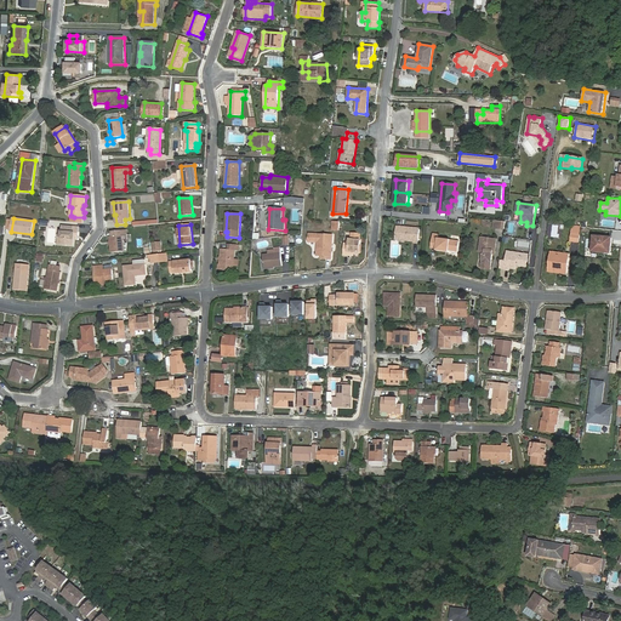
[(62,227),(61,244),(74,245),(75,233),(79,234),(79,228),(62,227)]
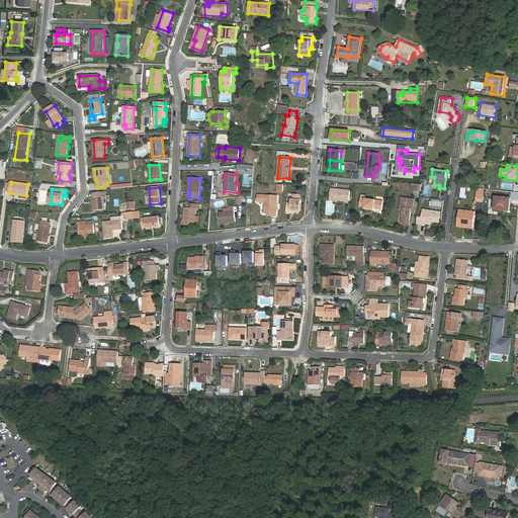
[(350,190),(331,189),(330,200),(345,201),(345,202),(349,202),(350,190)]
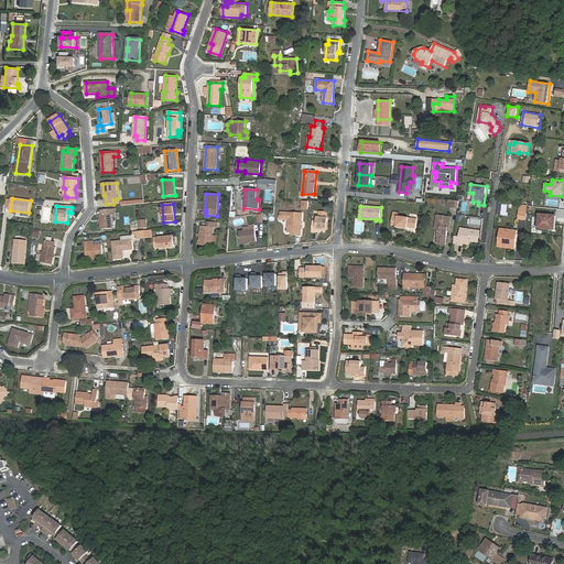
[(100,215),(101,229),(114,229),(111,214),(115,214),(115,209),(102,210),(102,215),(100,215)]
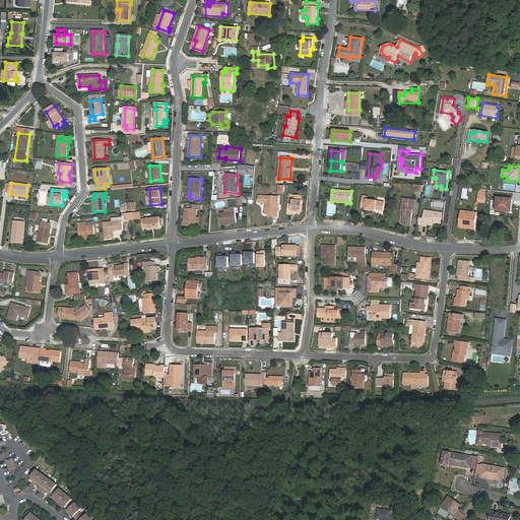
[(368,196),(363,195),(362,208),(366,208),(366,210),(376,211),(376,210),(384,211),(385,202),(367,199),(368,196)]
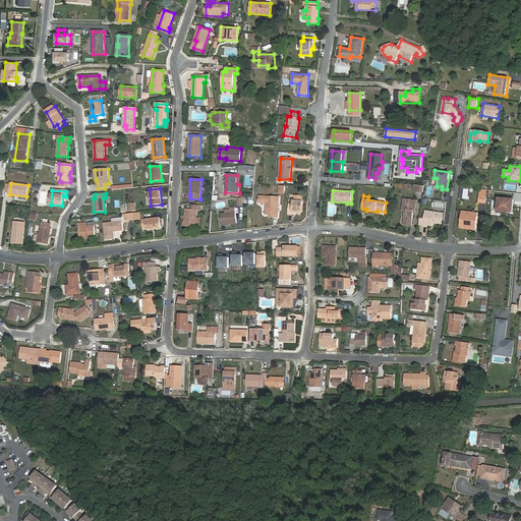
[(279,197),(259,196),(259,203),(267,204),(267,214),(274,215),(274,218),(278,218),(279,197)]
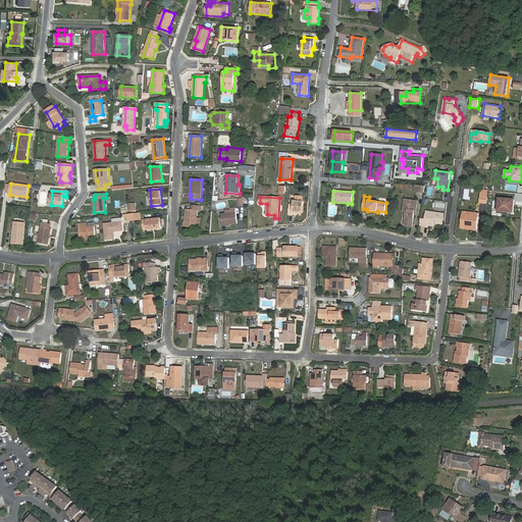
[(514,200),(500,199),(499,211),(514,213),(514,200)]
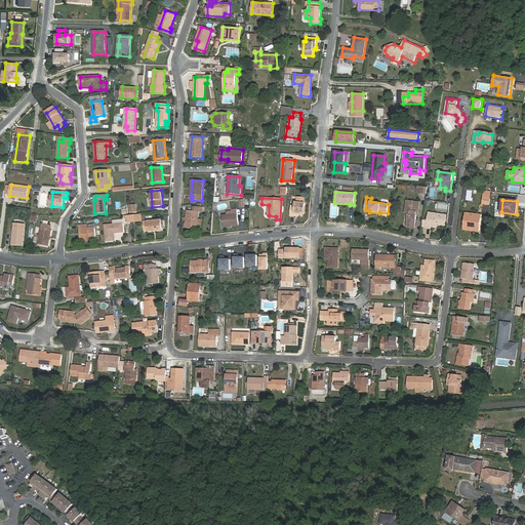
[(415,223),(416,212),(418,212),(419,202),(407,201),(405,212),(410,213),(410,215),(408,215),(408,221),(415,223)]
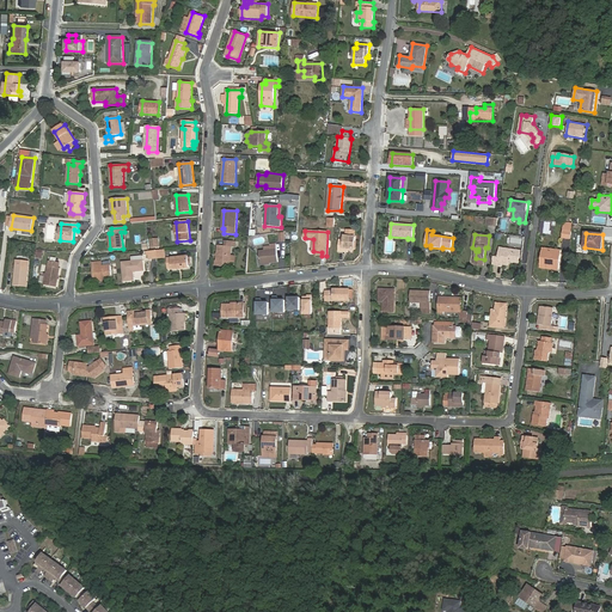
[(340,240),(340,251),(344,252),(344,249),(355,250),(355,237),(347,237),(346,237),(344,240),(340,240)]
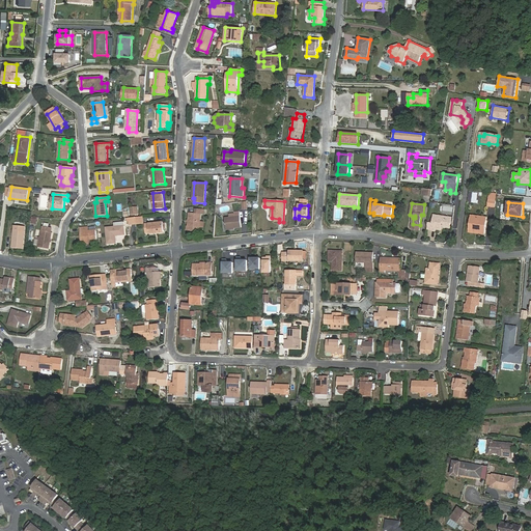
[(189,213),(188,230),(199,232),(200,228),(203,228),(204,222),(200,221),(201,215),(204,215),(205,210),(203,210),(203,207),(198,207),(198,208),(196,208),(195,214),(189,213)]
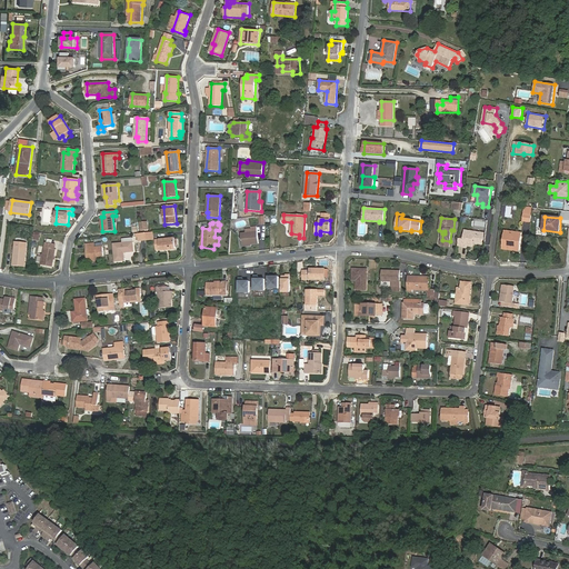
[(241,233),(242,246),(259,243),(257,227),(251,228),(251,229),(246,230),(246,233),(241,233)]
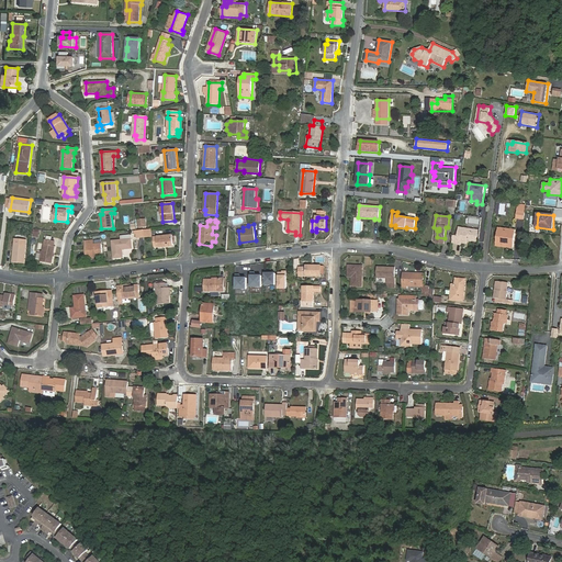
[(461,243),(465,243),(467,240),(476,242),(478,231),(459,227),(458,236),(457,244),(461,245),(461,243)]
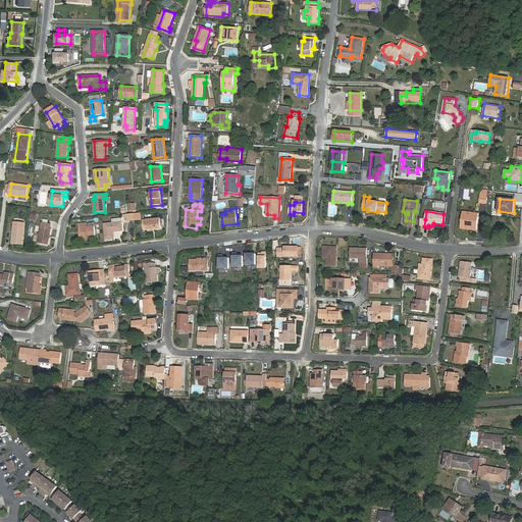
[(461,228),(477,230),(479,214),(463,212),(461,228)]
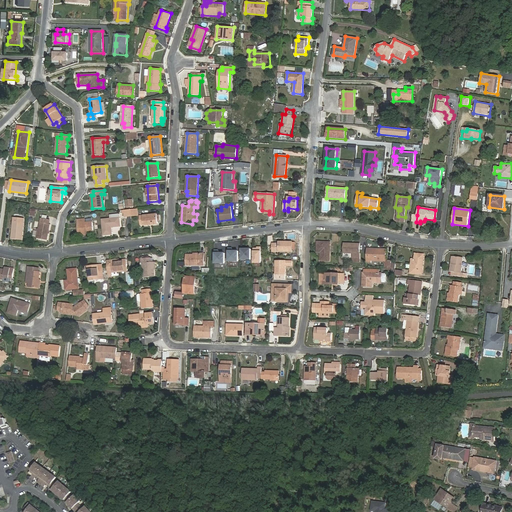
[(143,216),(144,224),(144,226),(151,225),(150,224),(159,223),(158,222),(158,218),(158,216),(158,214),(143,216)]
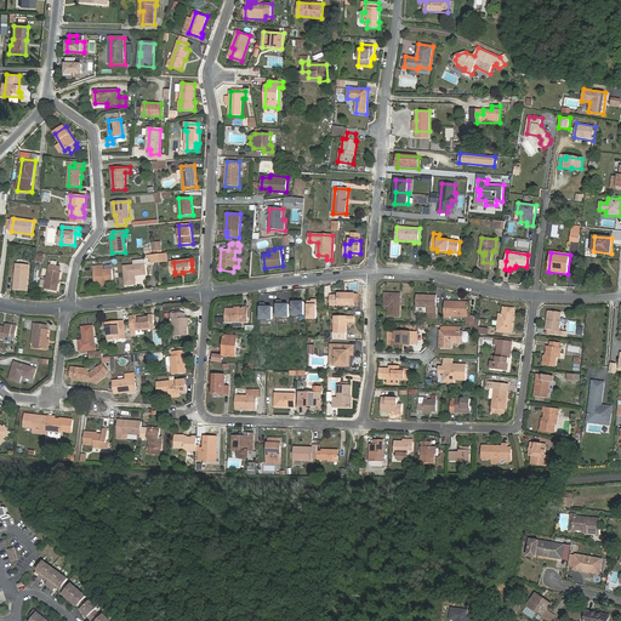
[(15,290),(27,291),(29,266),(17,265),(15,290)]
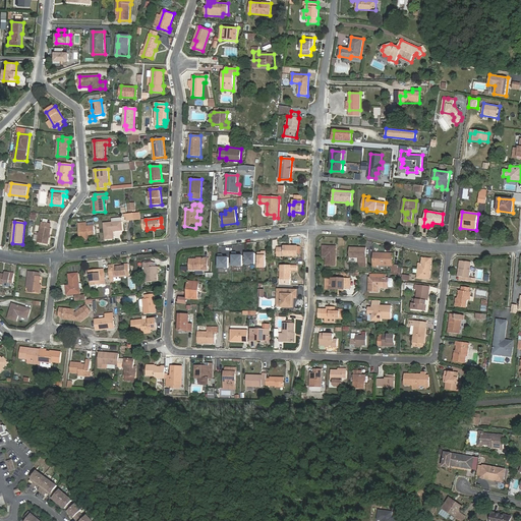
[(43,222),(39,243),(48,244),(51,228),(49,228),(50,224),(43,222)]
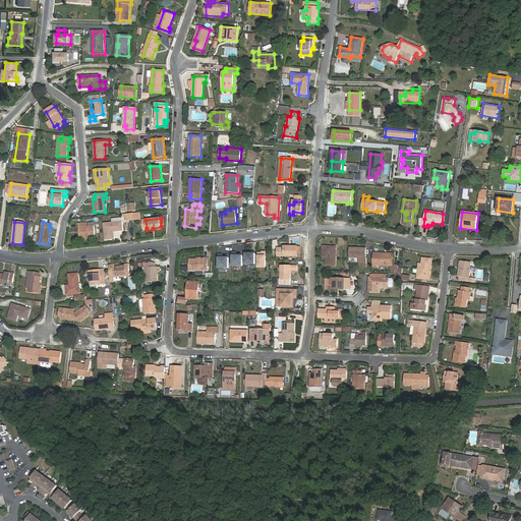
[(123,230),(122,222),(105,224),(106,239),(114,238),(114,231),(123,230)]
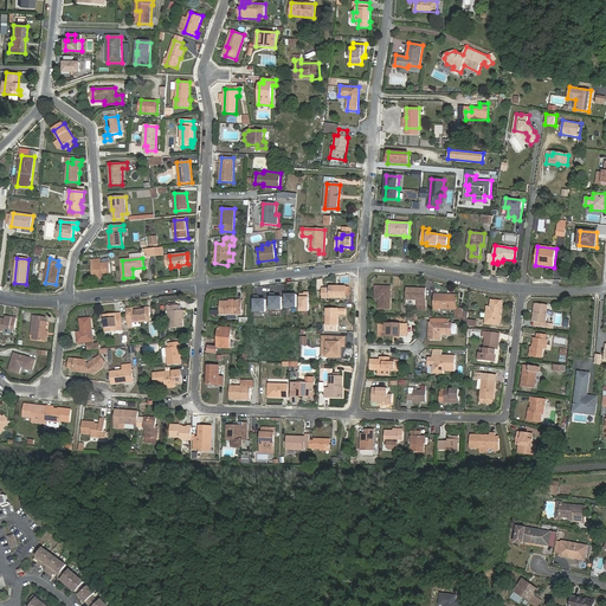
[(92,260),(94,277),(111,275),(110,263),(102,264),(101,259),(92,260)]
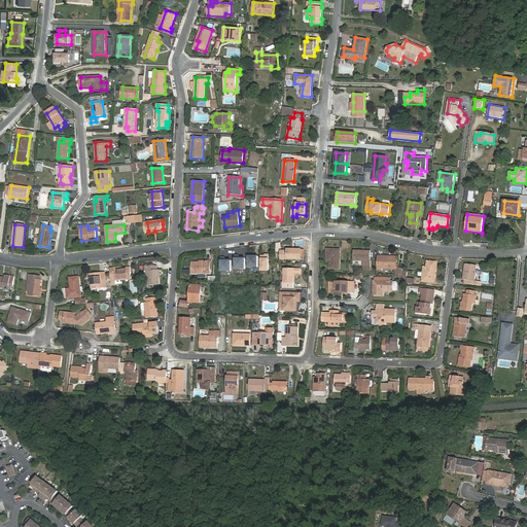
[(287,251),(281,251),(280,259),(301,259),(301,257),(304,257),(304,250),(287,249),(287,251)]
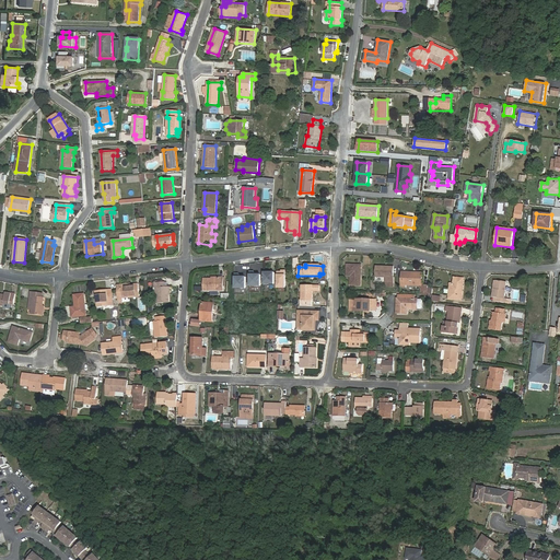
[(347,275),(351,275),(351,286),(361,286),(361,265),(348,265),(347,275)]
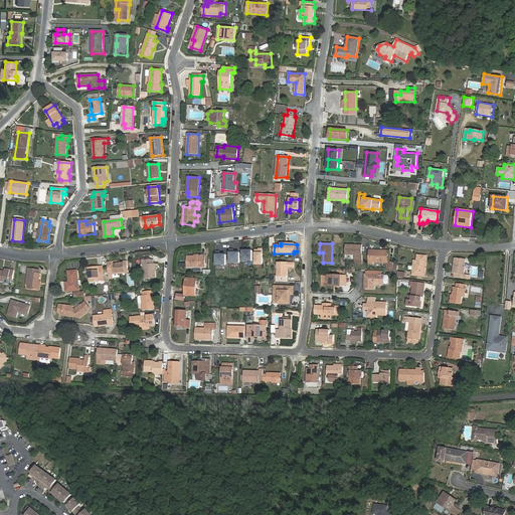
[(346,254),(357,254),(357,263),(362,263),(362,255),(362,247),(354,247),(354,245),(346,245),(346,254)]
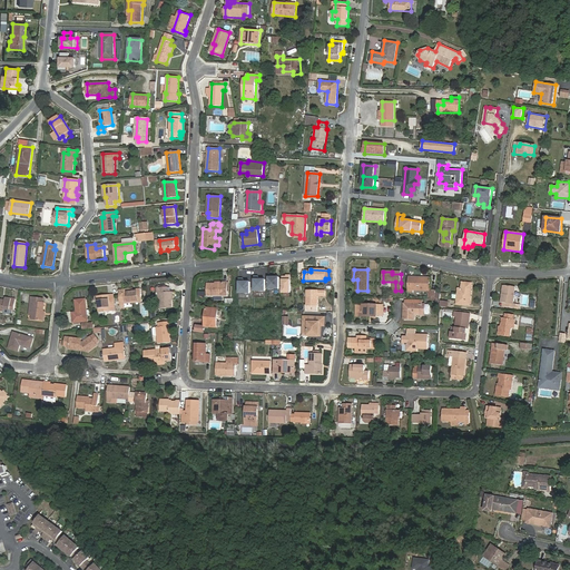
[(258,276),(254,277),(254,291),(265,291),(265,279),(258,279),(258,276)]
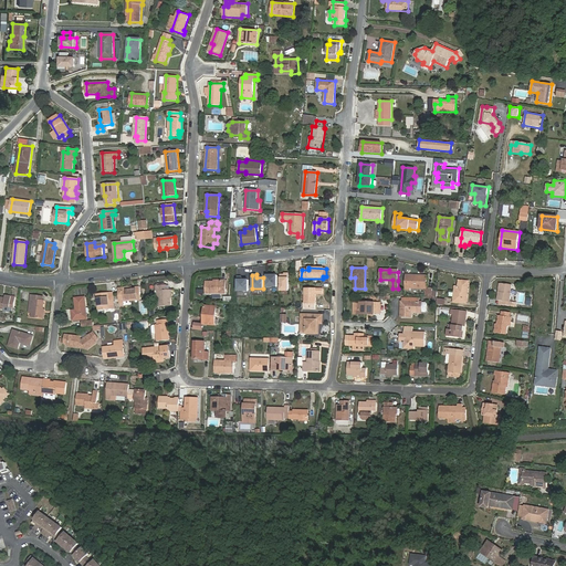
[(278,275),(266,275),(266,286),(278,287),(278,275)]
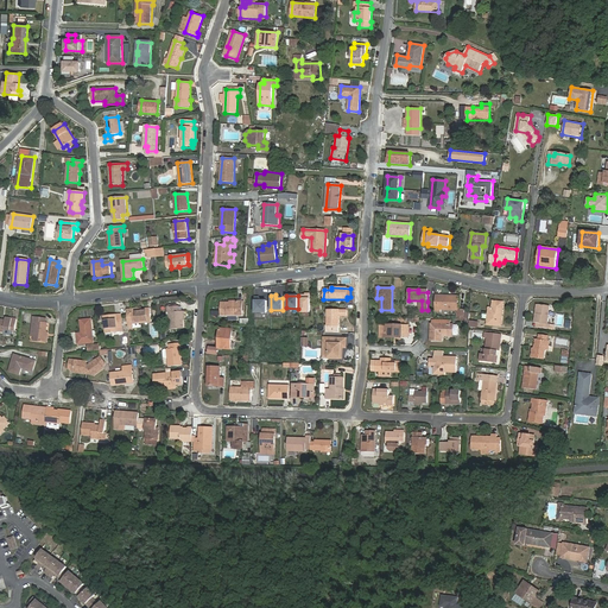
[(436,296),(435,310),(458,310),(460,296),(436,296)]
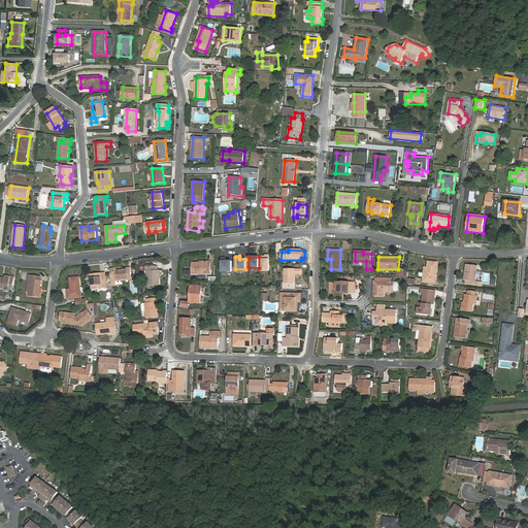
[(225,258),(221,258),(221,272),(231,272),(231,261),(225,261),(225,258)]
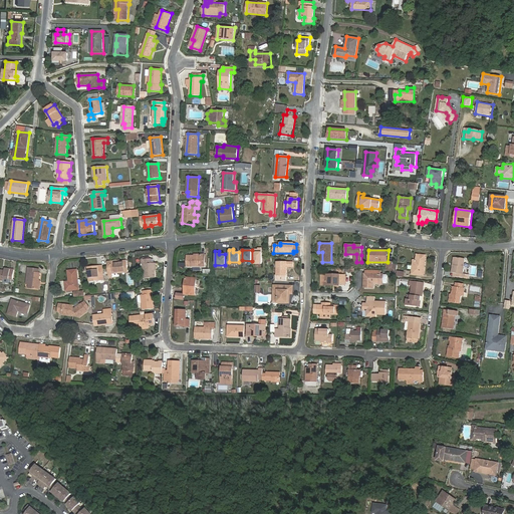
[(202,256),(194,256),(187,256),(187,267),(205,267),(206,255),(202,255),(202,256)]
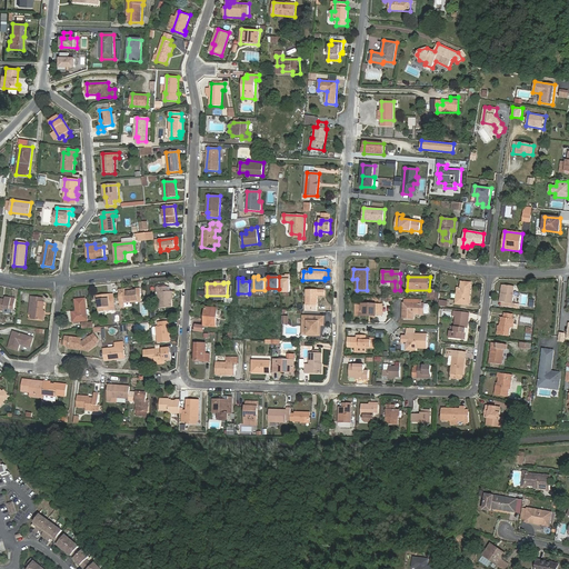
[(461,282),(461,291),(458,291),(456,303),(469,305),(471,282),(461,282)]
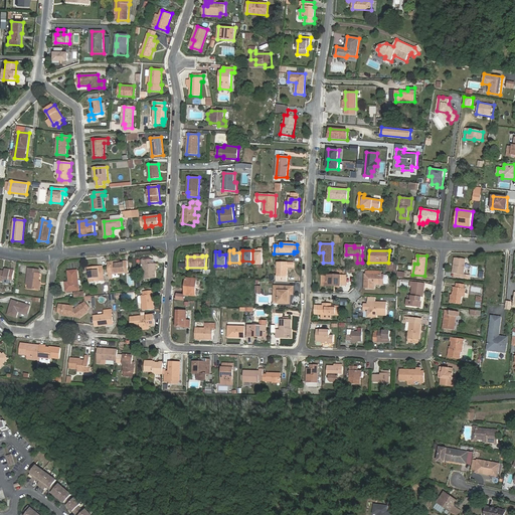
[(466,275),(464,274),(466,259),(457,258),(456,266),(454,266),(453,274),(457,274),(457,278),(466,279),(466,275)]
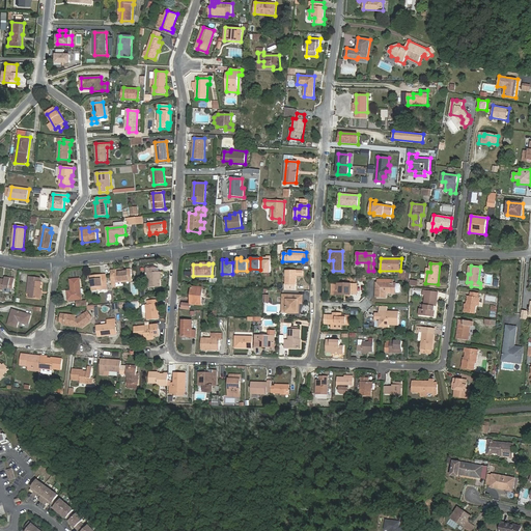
[(161,287),(160,272),(157,272),(157,268),(146,268),(146,273),(148,273),(149,287),(161,287)]
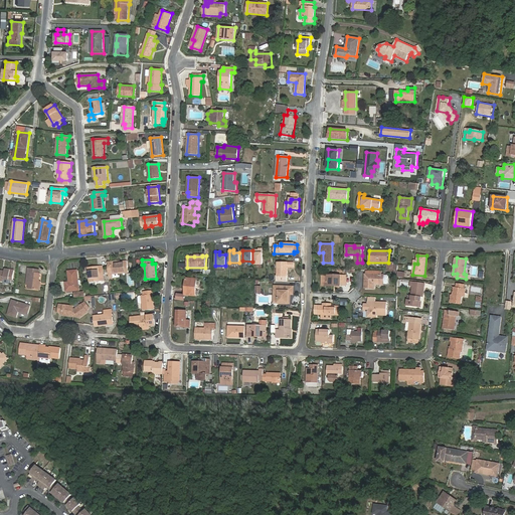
[(128,262),(108,264),(109,275),(109,277),(113,277),(113,275),(129,273),(128,262)]
